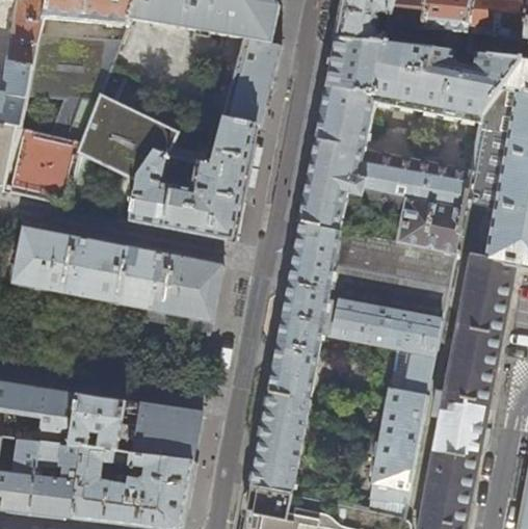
[(41,16),(44,0),(14,0),(10,19),(1,88),(0,88),(0,121),(14,124),(18,125),(25,93),(41,16)]
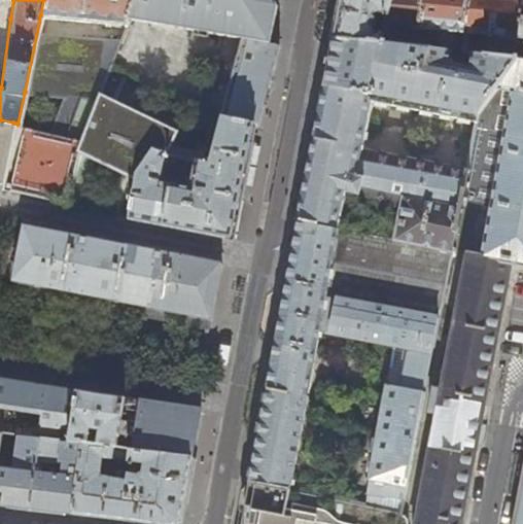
[(126,19),(133,0),(43,0),(40,15),(125,22),(126,19)]
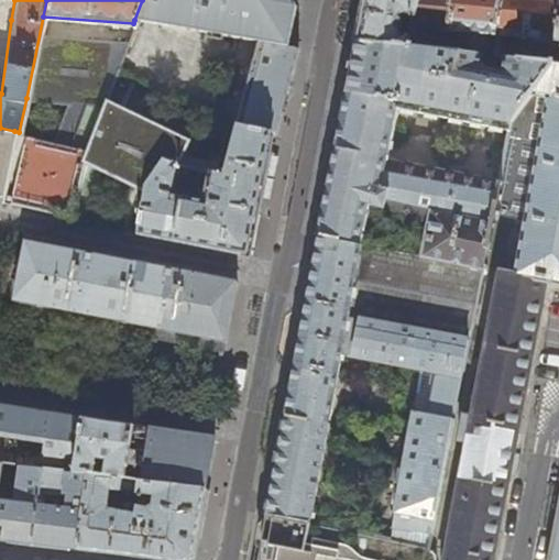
[(142,0),(134,20),(254,30),(255,24),(289,26),(293,12),(295,0),(142,0)]
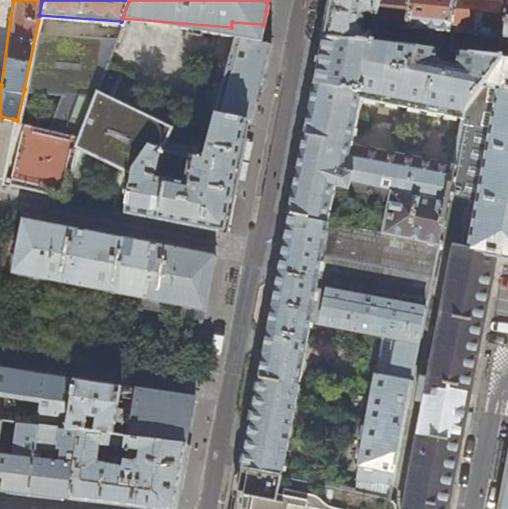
[(328,0),(326,10),(321,37),(366,43),(376,0),(328,0)]
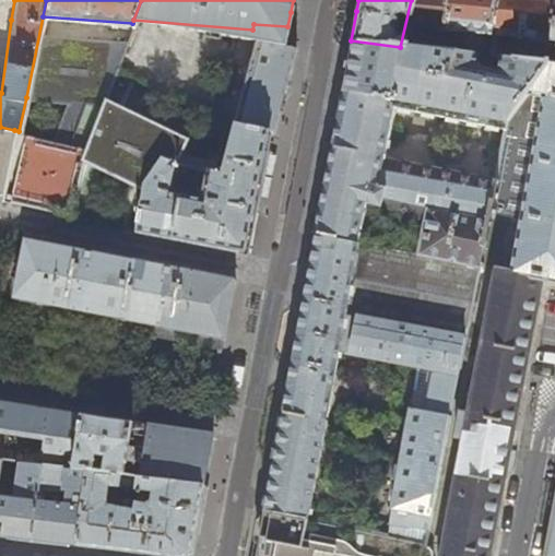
[(411,0),(400,47),(440,51),(447,0),(411,0)]
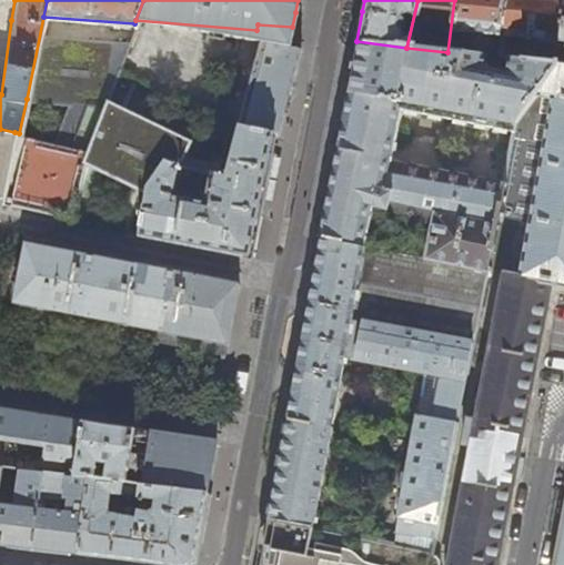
[(454,0),(447,52),(494,58),(502,0),(454,0)]
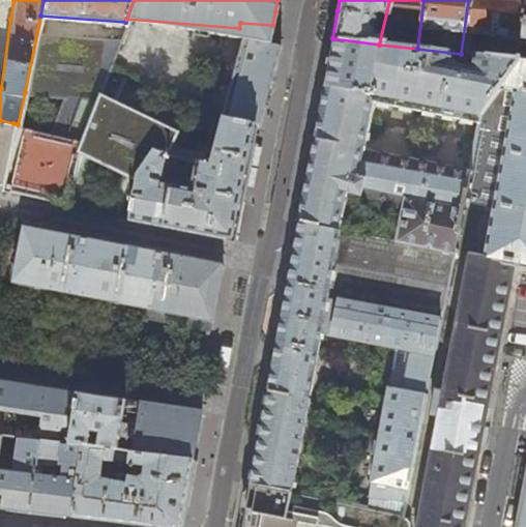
[(468,0),(461,54),(493,58),(493,56),(496,38),(501,0),(468,0)]
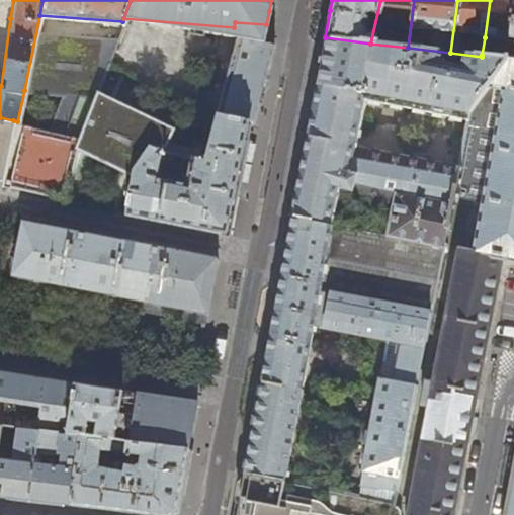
[(490,0),(485,37),(506,40),(511,0),(490,0)]
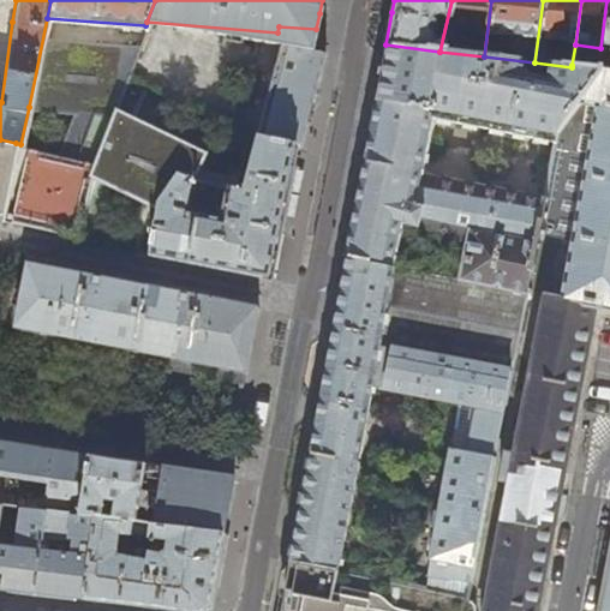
[(606,0),(600,48),(598,69),(598,71),(599,72),(600,70),(609,71),(609,0),(606,0)]
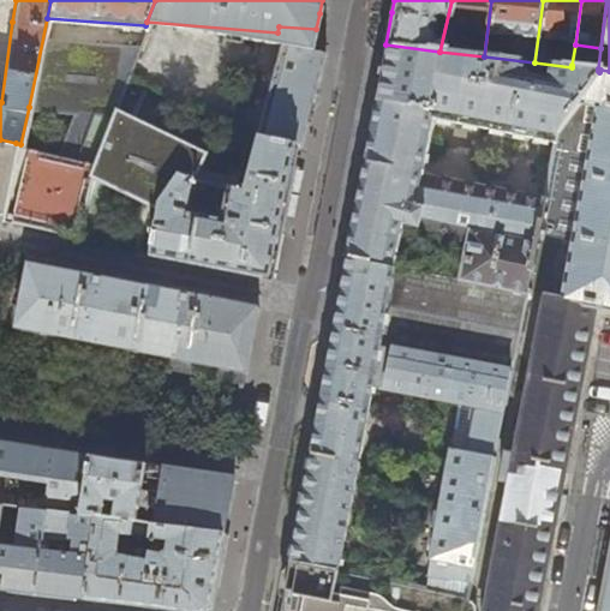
[(90,174),(155,208),(174,175),(187,178),(196,180),(241,190),(246,173),(114,105),(145,25),(47,18),(29,107),(69,109),(53,150),(21,144),(16,143),(1,220),(27,226),(75,237),(90,174)]
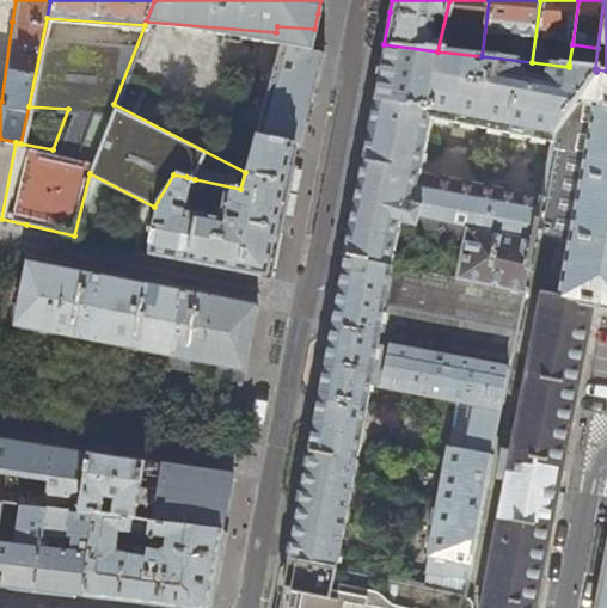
[(314,29),(277,26),(276,32),(271,79),(271,80),(256,136),(292,143),(295,143),(312,78),(319,50),(311,49),(314,29)]
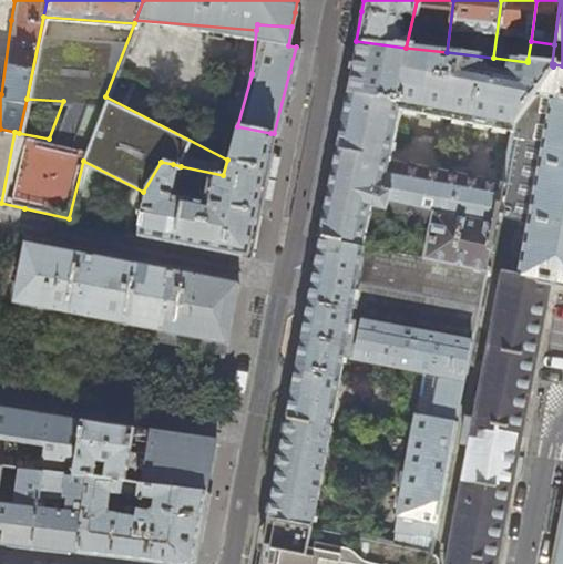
[(428,551),(491,221),(499,181),(387,159),(397,108),(509,129),(510,123),(533,92),(553,67),(552,65),(552,63),(554,44),(531,41),(528,60),(528,62),(493,58),(447,52),(406,48),(356,41),(352,59),(347,86),(338,132),(318,237),(298,339),(298,342),(280,434),(265,515),(309,525),(341,357),(422,371),(388,542),(428,551)]
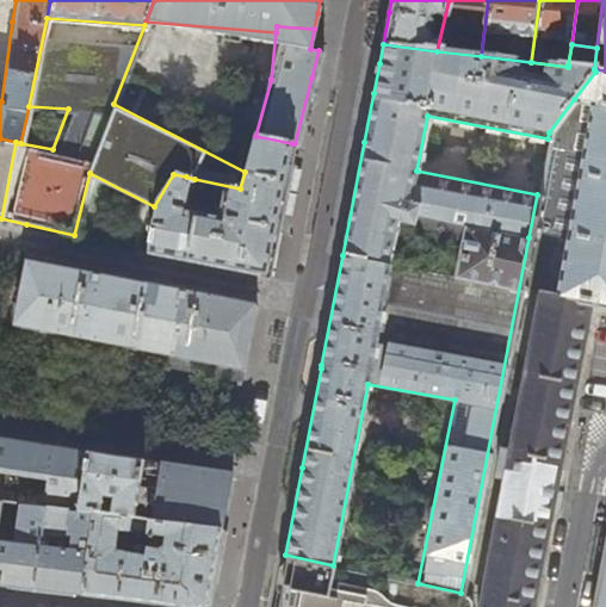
[(605,70),(597,69),(595,72),(574,99),(593,103),(583,152),(546,144),(537,194),(529,237),(564,245),(554,298),(539,295),(508,451),(499,448),(493,476),(504,478),(478,606),(530,606),(589,305),(605,308),(605,70)]
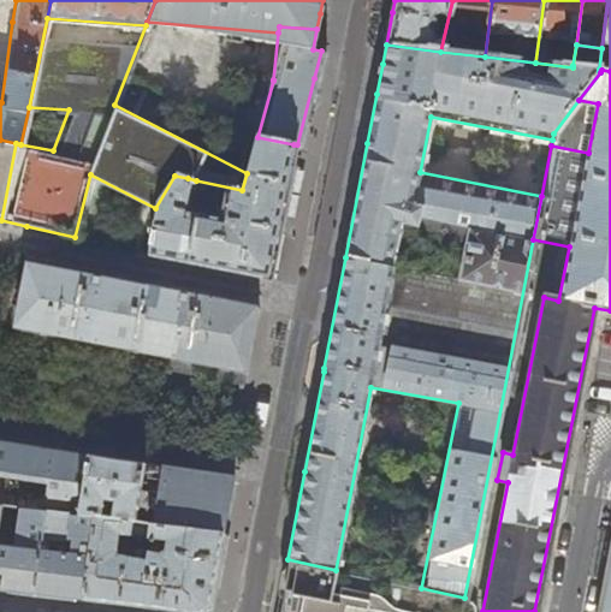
[(290,164),(294,144),(257,137),(247,173),(242,190),(196,180),(194,190),(221,196),(220,203),(212,202),(208,215),(182,209),(188,178),(175,176),(155,208),(146,254),(268,278),(268,272),(279,217),(286,179),(290,164)]
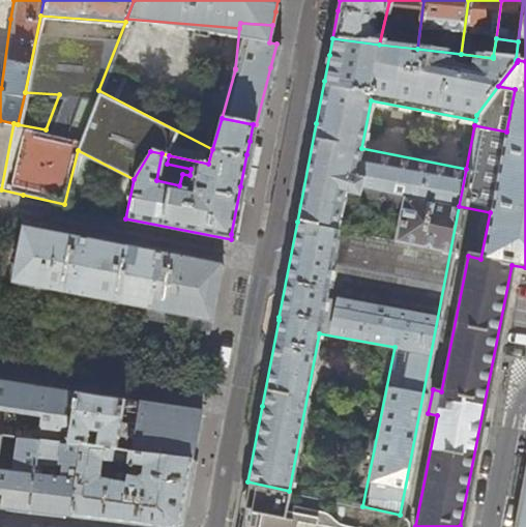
[(0,189),(1,189),(13,123),(0,120),(0,189)]
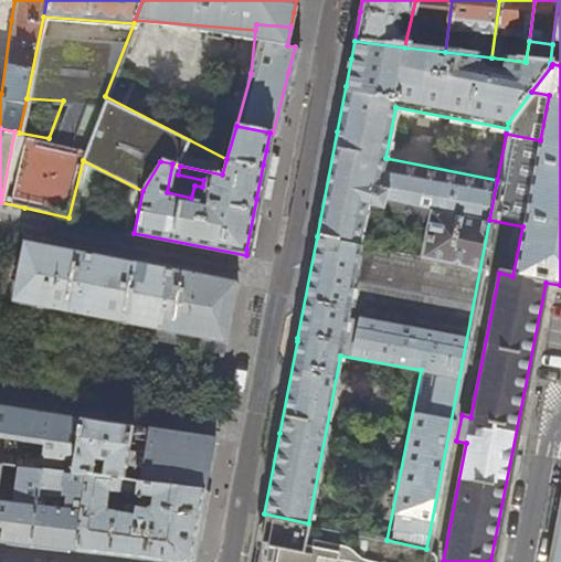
[(226,320),(234,281),(226,279),(200,274),(137,262),(71,248),(43,243),(22,240),(11,299),(222,341),(226,320)]
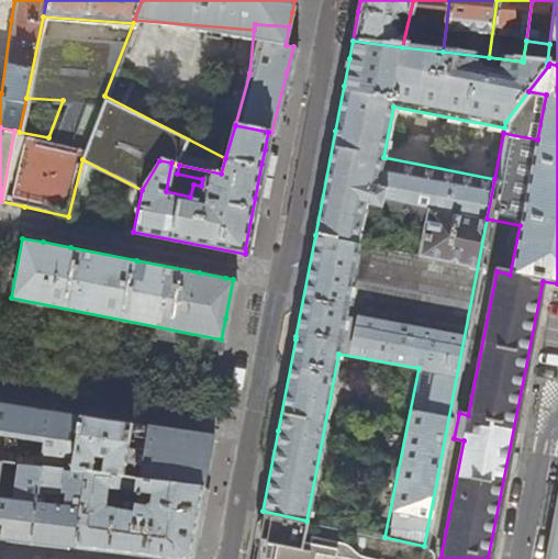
[(69,470),(79,414),(14,404),(0,402),(0,461),(17,464),(38,467),(69,470)]
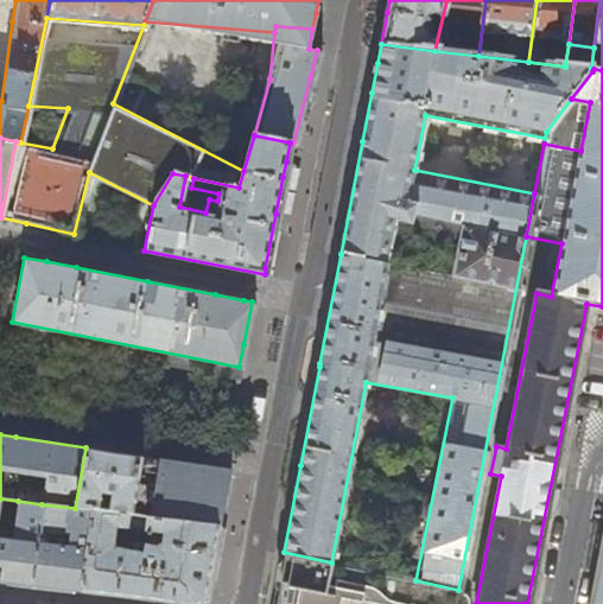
[(127,514),(138,456),(107,450),(86,447),(75,508),(90,509),(95,510),(97,501),(103,501),(105,496),(110,496),(109,512),(127,514)]
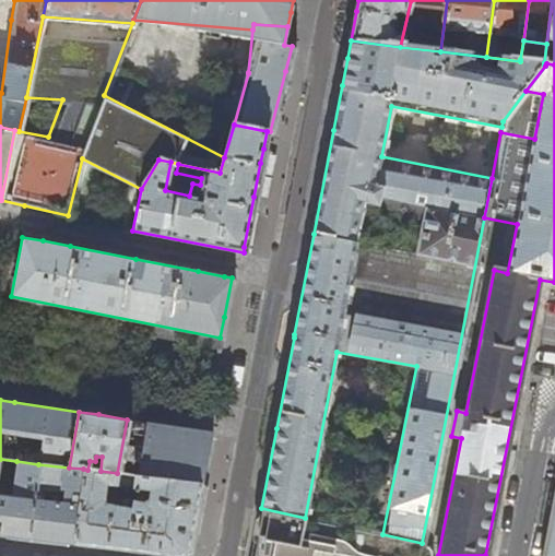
[(209,432),(143,422),(138,451),(130,450),(127,474),(199,484),(209,432)]
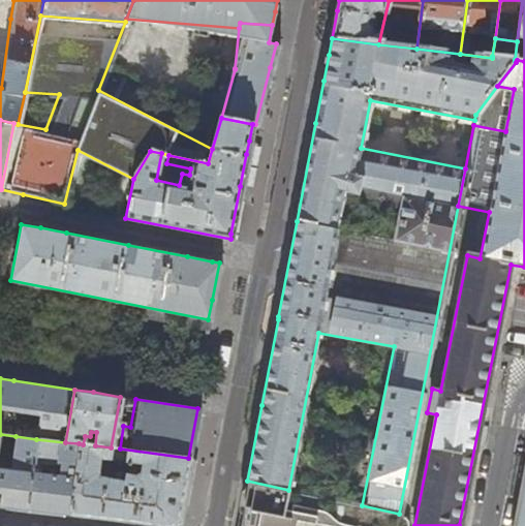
[(0,506),(12,507),(26,509),(36,439),(16,436),(11,470),(0,468),(0,506)]
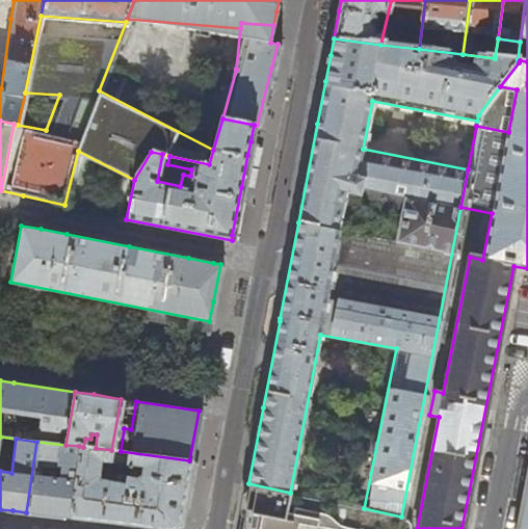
[(79,446),(66,445),(36,442),(26,512),(44,514),(70,518),(79,446)]
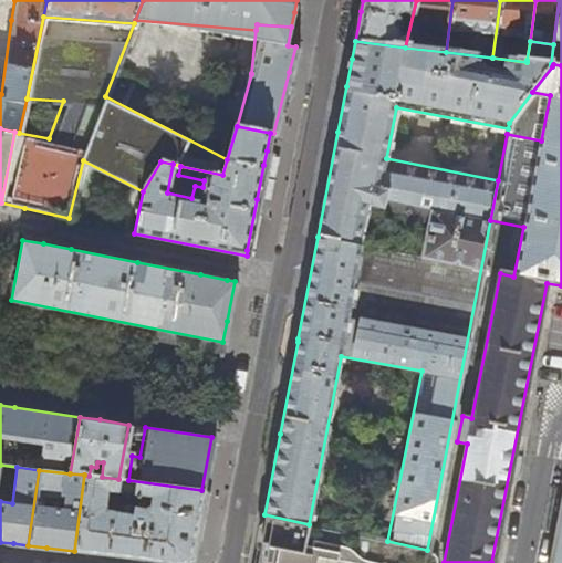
[(118,479),(102,477),(89,476),(84,475),(74,551),(124,558),(160,562),(172,562),(180,562),(189,558),(194,533),(201,490),(128,480),(118,479)]
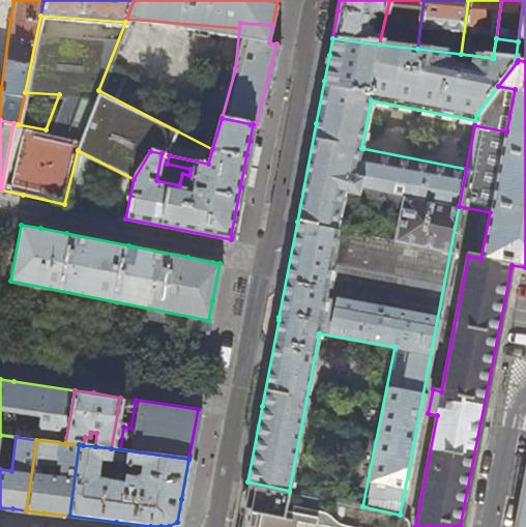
[(525,526),(525,467),(515,526),(525,526)]
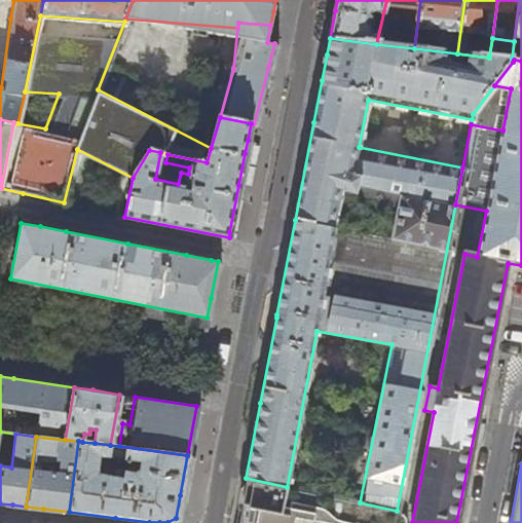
[(405,522),(406,520),(396,518),(397,511),(360,502),(287,487),(246,478),(238,511),(235,522),(405,522)]
